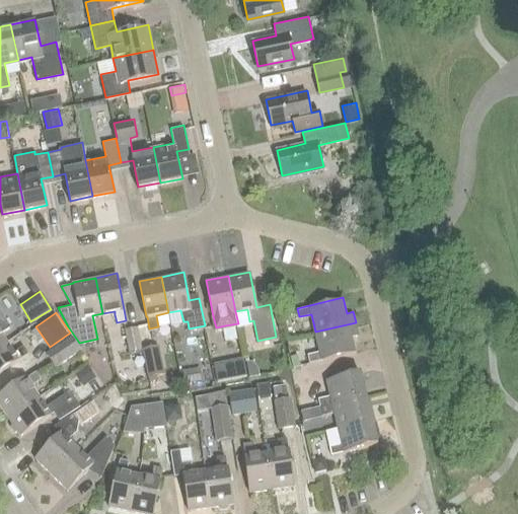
[(0,344),(6,340),(0,331),(0,328),(9,322),(4,315),(0,317),(0,344)]
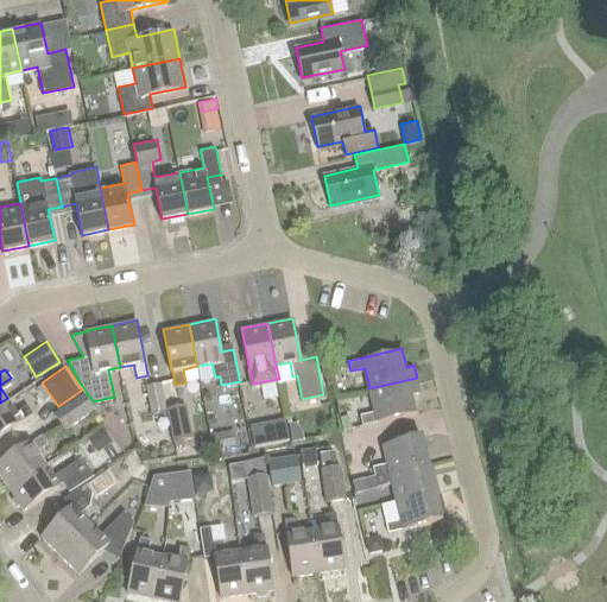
[(417,378),(370,388),(374,410),(360,413),(362,424),(417,411),(412,392),(419,391),(417,378)]
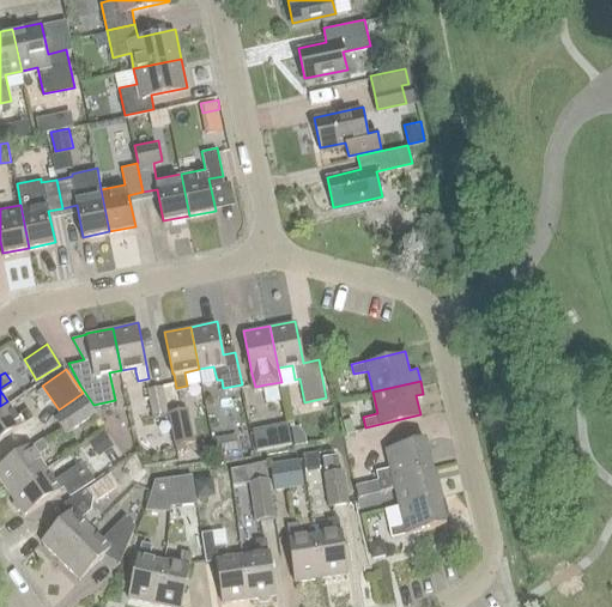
[(147,387),(153,414),(168,412),(162,384),(147,387)]
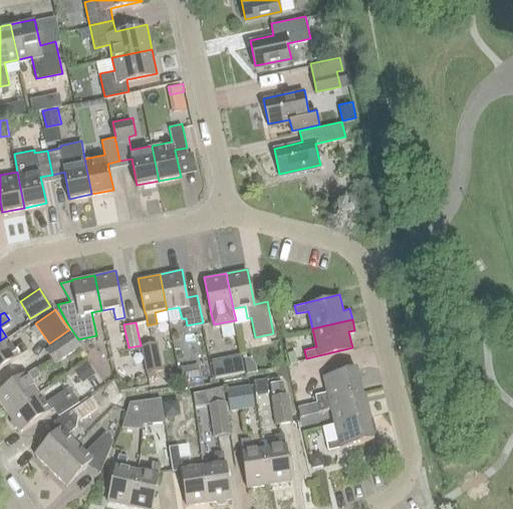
[(69,330),(46,347),(57,361),(80,345),(69,330)]
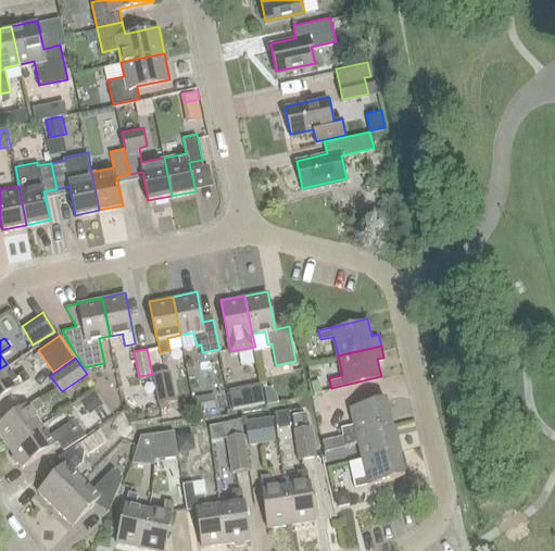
[(7,364),(0,368),(0,397),(20,385),(20,384),(30,377),(25,368),(14,376),(7,364)]
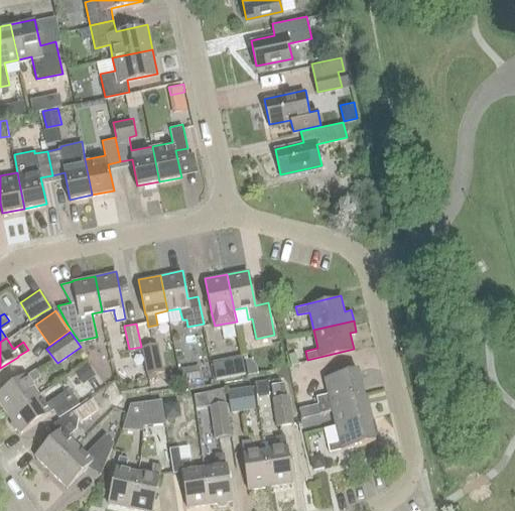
[(143,344),(148,373),(164,369),(158,341),(143,344)]
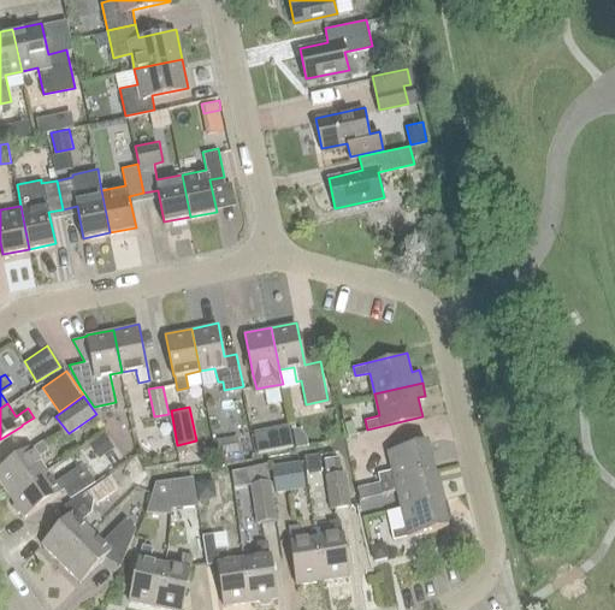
[(343,414),(348,434),(359,432),(354,412),(343,414)]
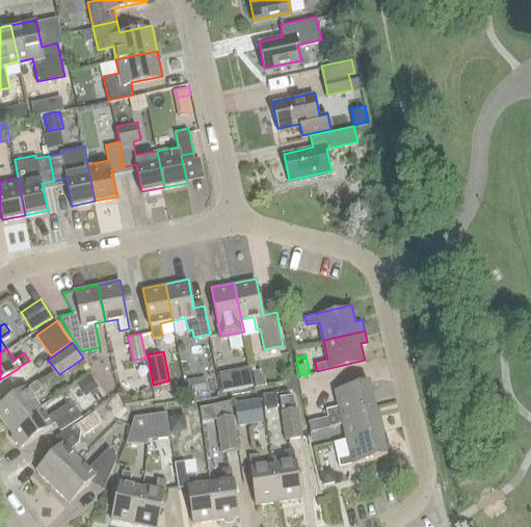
[(253,364),(220,366),(222,386),(255,383),(253,364)]
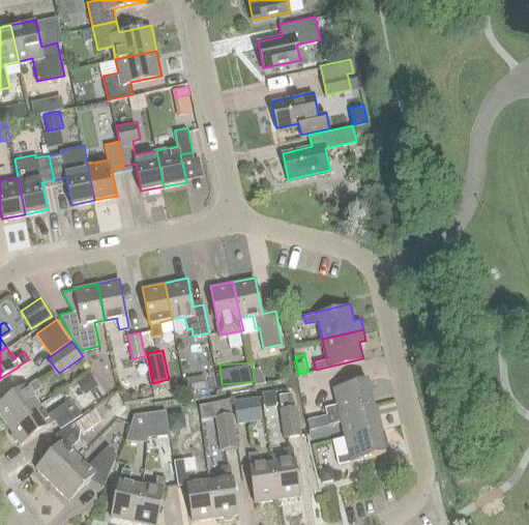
[(91,371),(78,380),(86,392),(99,383),(91,371)]
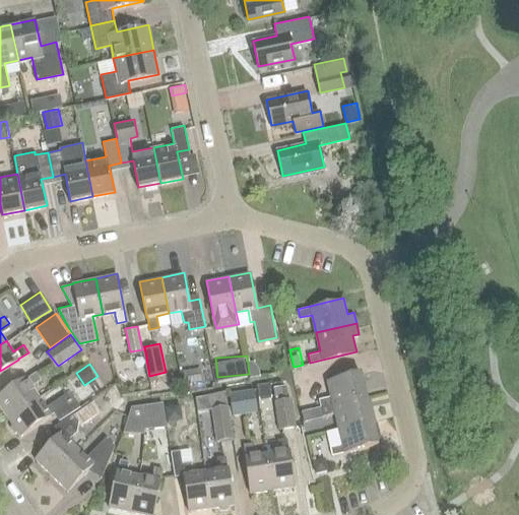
[(200,366),(184,369),(186,382),(202,379),(200,366)]
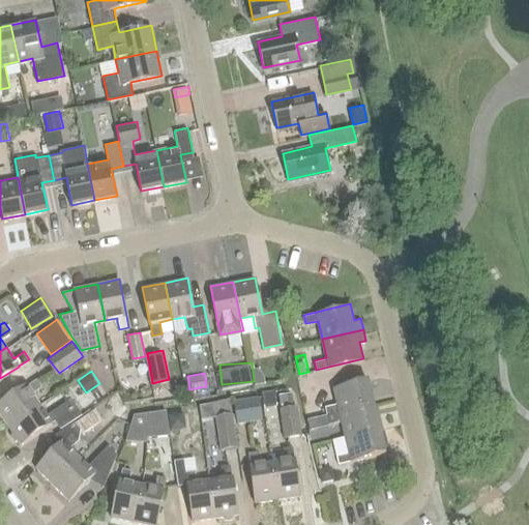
[(0,411),(8,424),(39,403),(32,392),(42,385),(36,378),(26,384),(0,401),(0,411)]
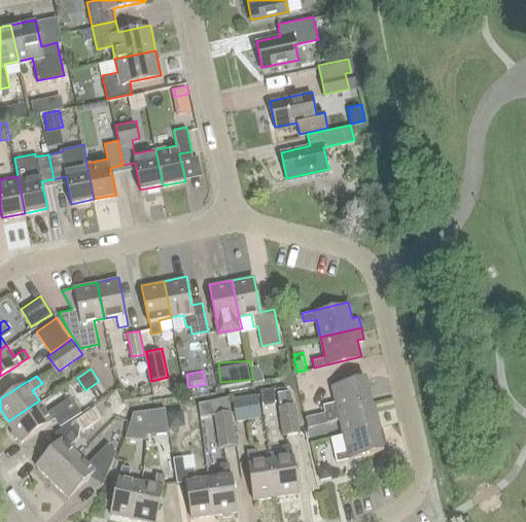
[(324,412),(372,401),(365,376),(331,384),(336,401),(322,404),(324,412)]
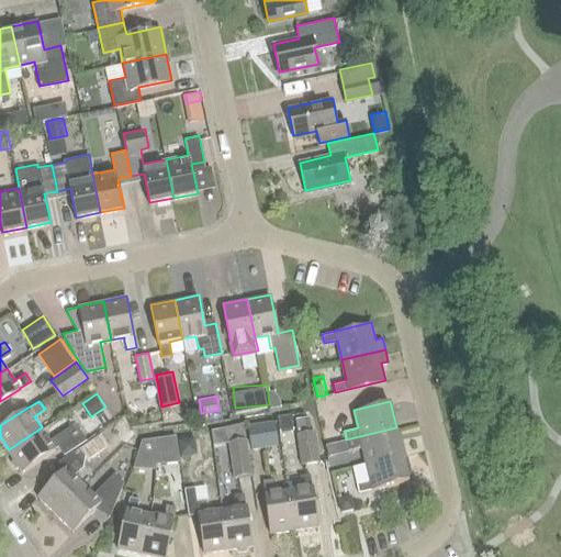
[(310,415),(295,416),(303,463),(321,459),(316,430),(312,430),(310,415)]
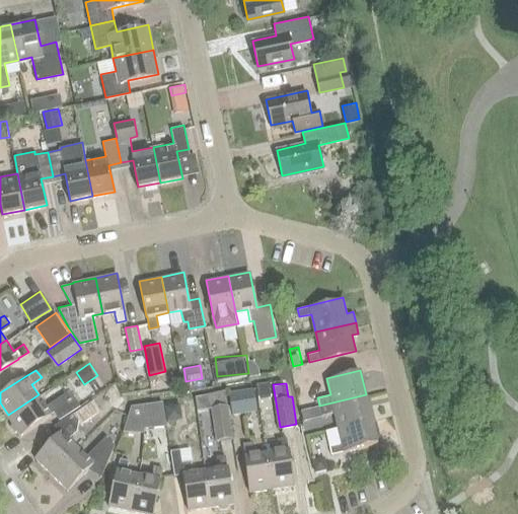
[(253,386),(229,390),(232,414),(257,410),(253,386)]
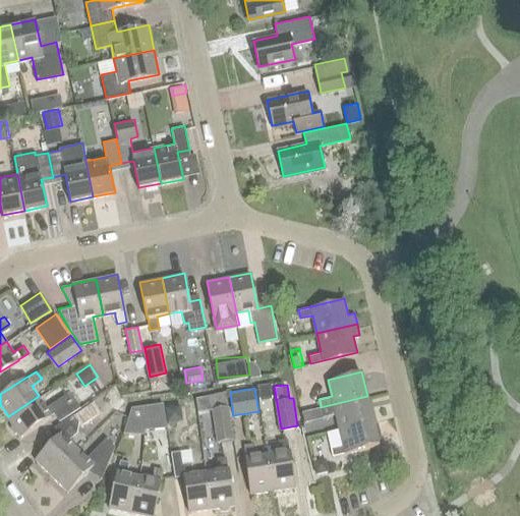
[(69,391),(55,400),(45,407),(39,396),(8,416),(20,436),(51,415),(50,414),(54,411),(59,419),(80,406),(69,391)]
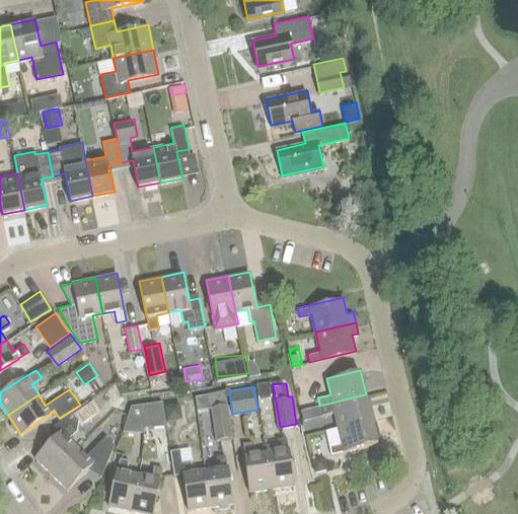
[(224,401),(223,393),(211,395),(212,404),(224,401)]
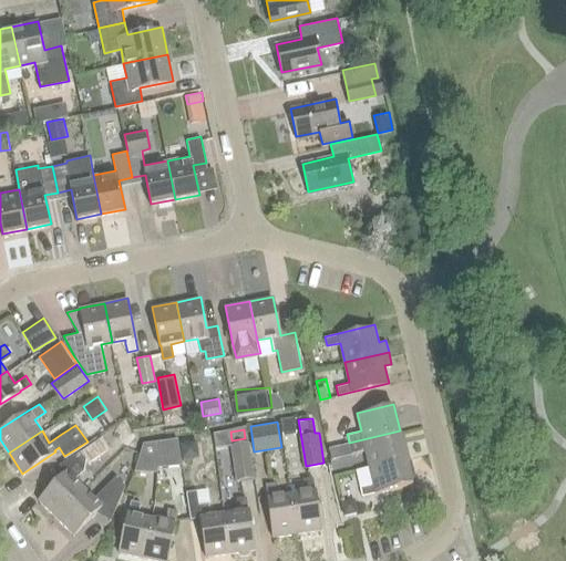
[(369,466),(405,457),(400,430),(349,443),(351,452),(366,449),(369,466)]
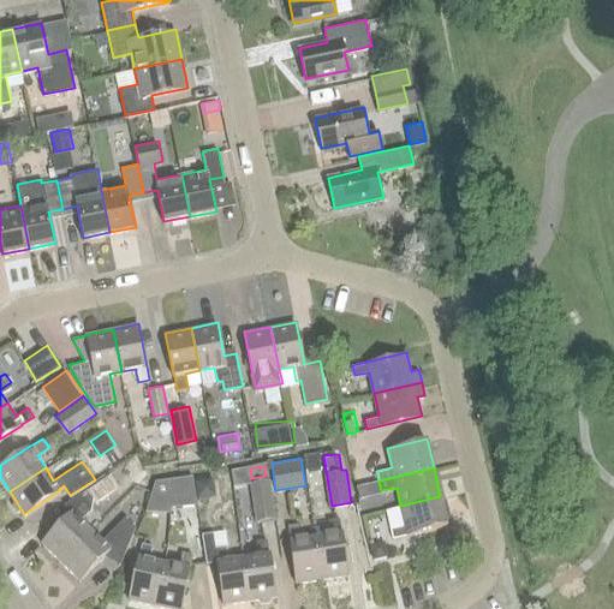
[(197,502),(194,475),(167,478),(172,506),(197,502)]
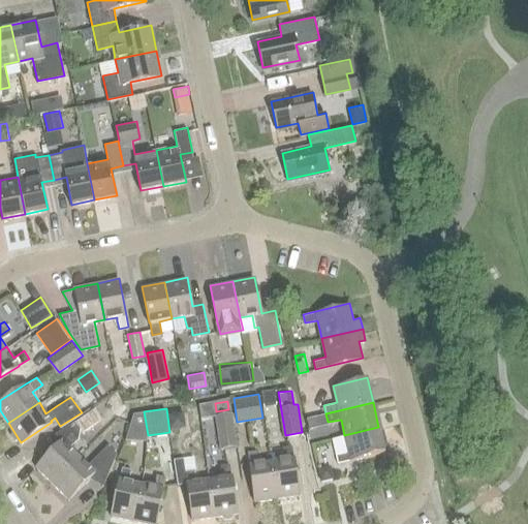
[(233,410),(216,413),(221,448),(239,445),(233,410)]
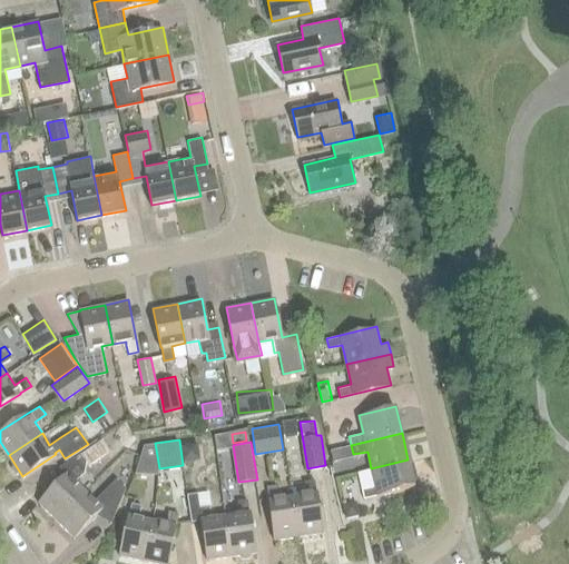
[(39,501),(57,518),(85,490),(75,481),(85,471),(87,458),(79,452),(60,465),(67,473),(39,501)]
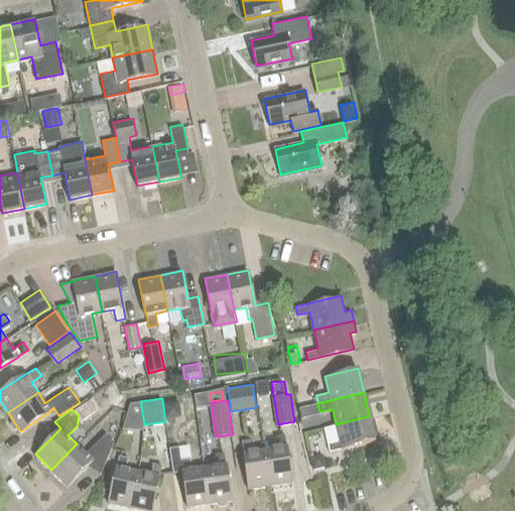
[(374,418),(370,417),(369,416),(336,424),(340,439),(328,442),(330,451),(375,439),(372,428),(376,426),(374,418)]
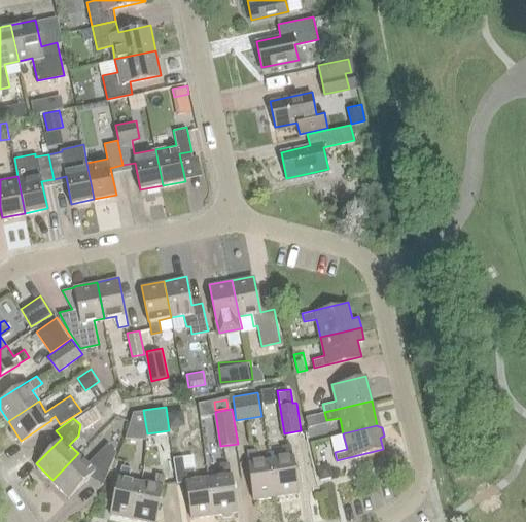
[(88,462),(78,453),(53,480),(68,496),(93,471),(105,477),(116,450),(107,442),(88,462)]
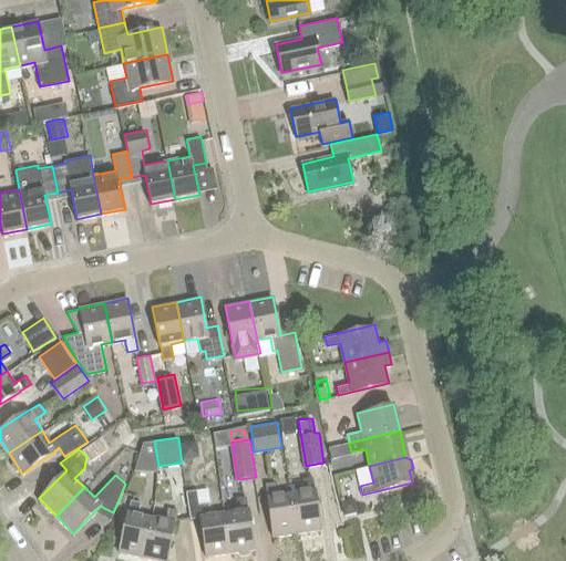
[(291,492),(297,531),(321,528),(316,489),(315,489),(314,476),(302,477),(305,490),(291,492)]
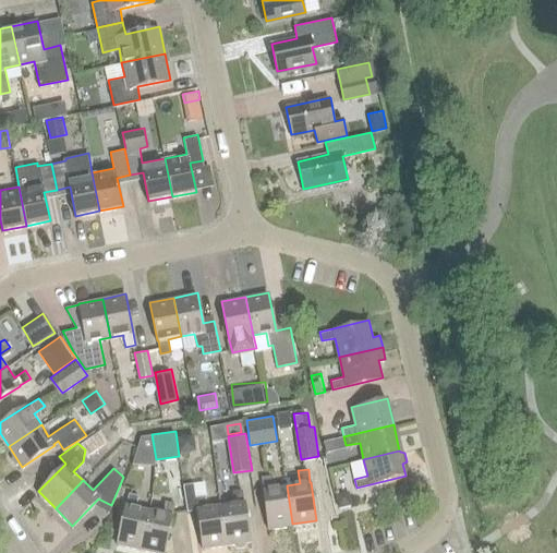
[(292,524),(287,485),(274,488),(271,475),(261,476),(263,489),(268,528),(292,524)]
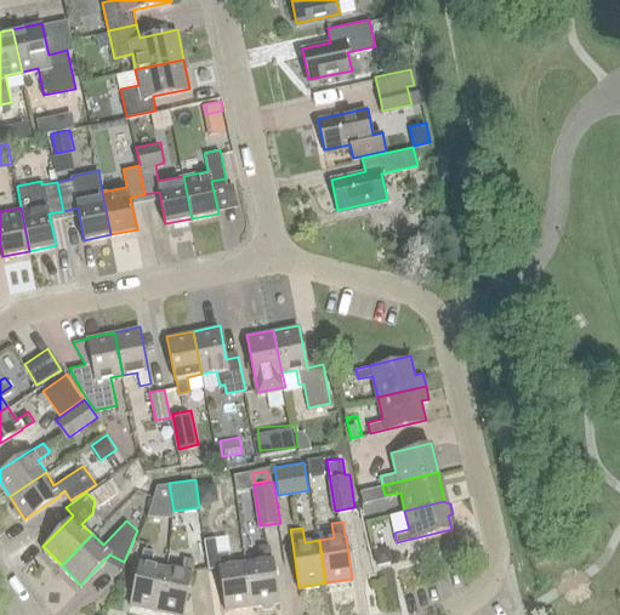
[(204,537),(209,568),(220,567),(226,609),(252,604),(246,562),(231,564),(227,534),(204,537)]
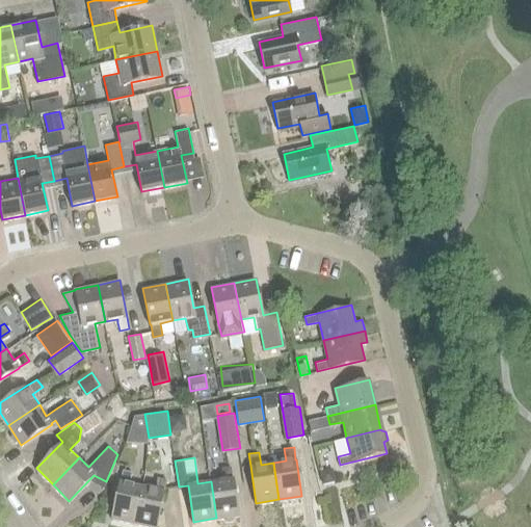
[(235,518),(235,515),(239,515),(233,477),(231,466),(221,467),(223,479),(211,481),(216,518),(226,517),(226,519),(235,518)]
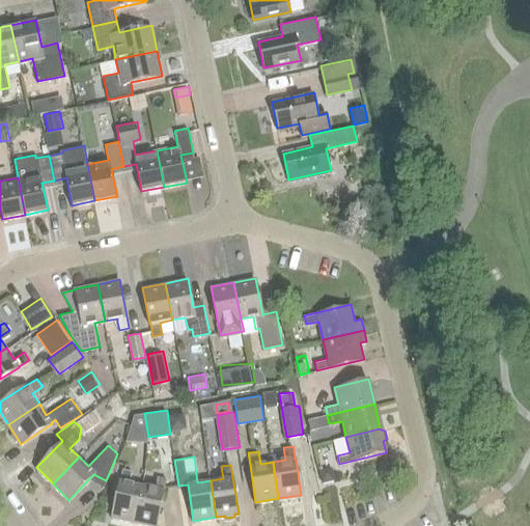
[(335,478),(332,466),(319,469),(323,481),(335,478)]
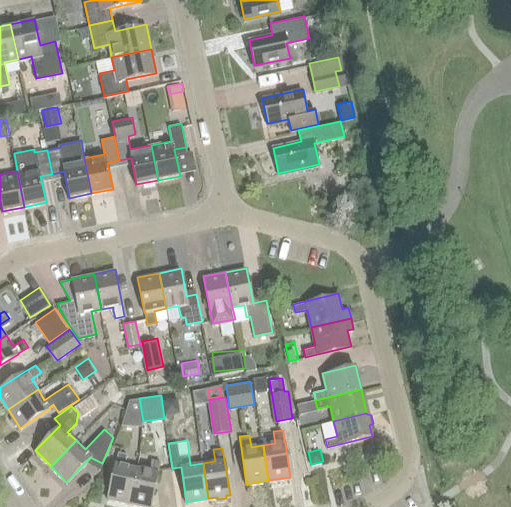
[(129,502),(136,467),(125,465),(127,453),(118,451),(115,462),(107,497),(129,502)]
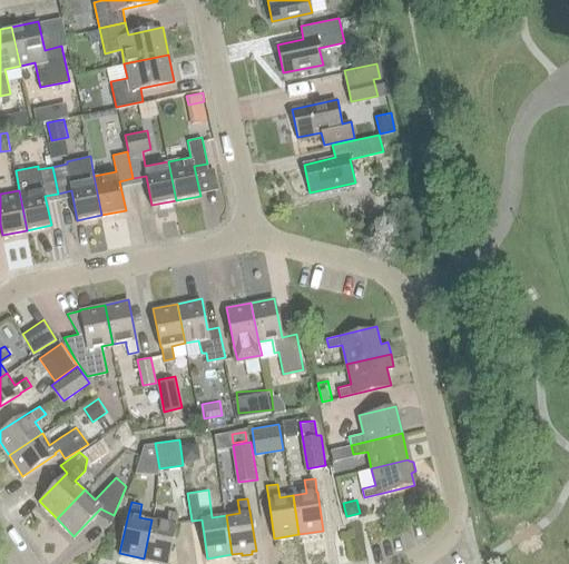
[(167,563),(179,512),(168,510),(166,523),(151,520),(144,558),(167,563)]
